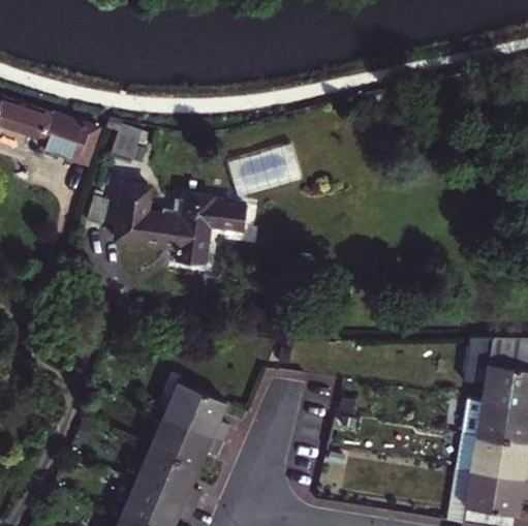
[(0,126),(34,138),(33,142),(39,148),(88,164),(99,130),(0,96),(0,126)]
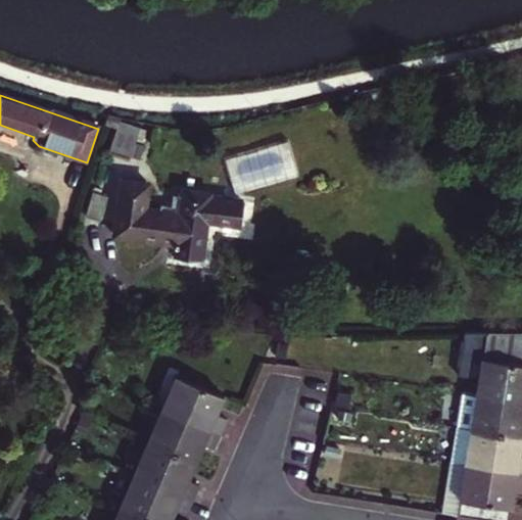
[(115,130),(116,124),(117,120),(108,119),(106,128),(115,130)]
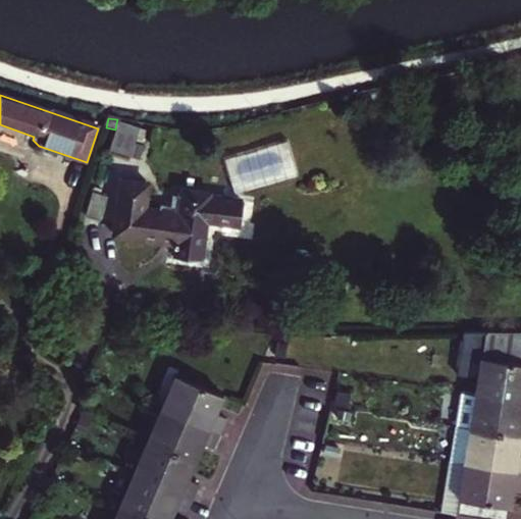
[(116,123),(115,130),(110,155),(132,159),(138,128),(116,123)]
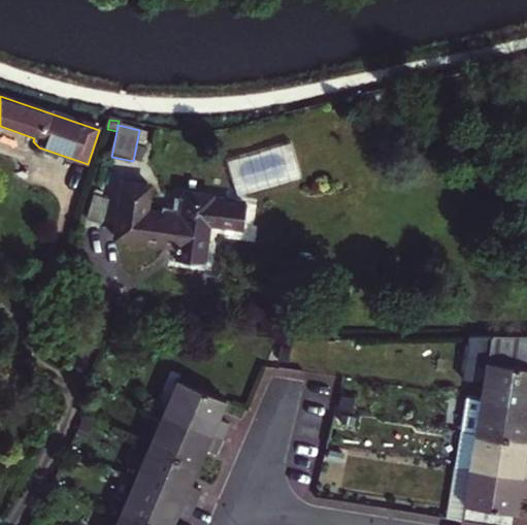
[(128,186),(127,241),(188,242),(188,255),(215,256),(216,215),(221,215),(221,195),(216,194),(216,189),(190,189),(189,193),(185,193),(185,207),(168,206),(168,212),(151,212),(152,186),(128,186)]
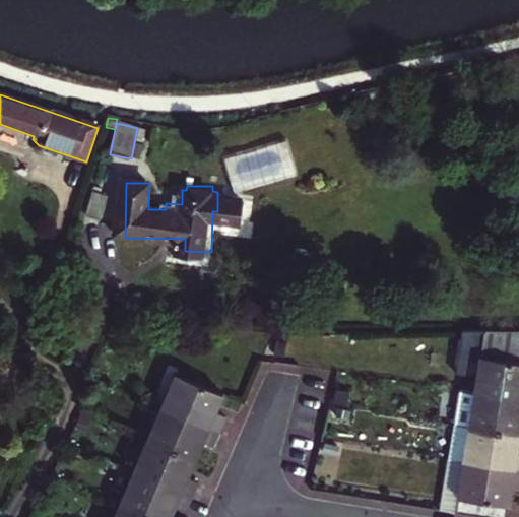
[(94,220),(111,223),(115,199),(99,196),(94,220)]
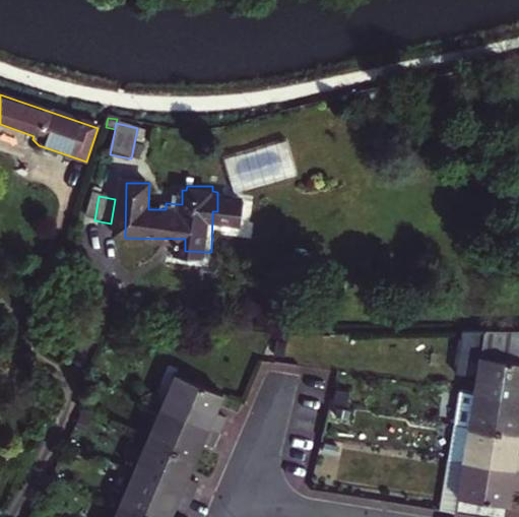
[(475,378),(473,394),(518,401),(518,332),(511,332),(463,333),(457,376),(475,378)]
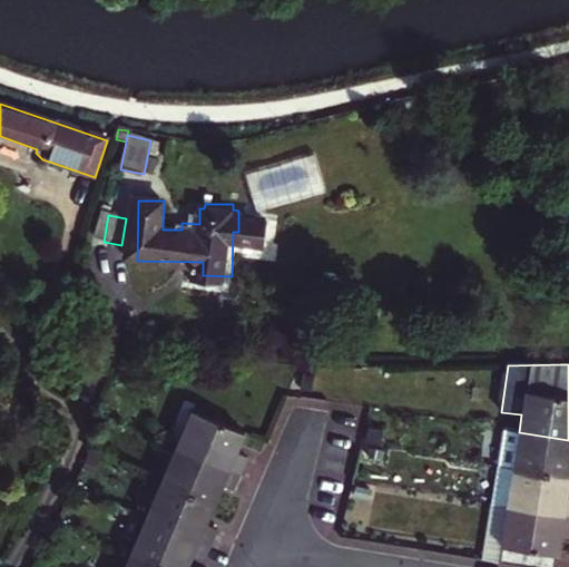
[(176,449),(194,457),(238,477),(246,460),(235,455),(243,436),(192,412),(176,449)]
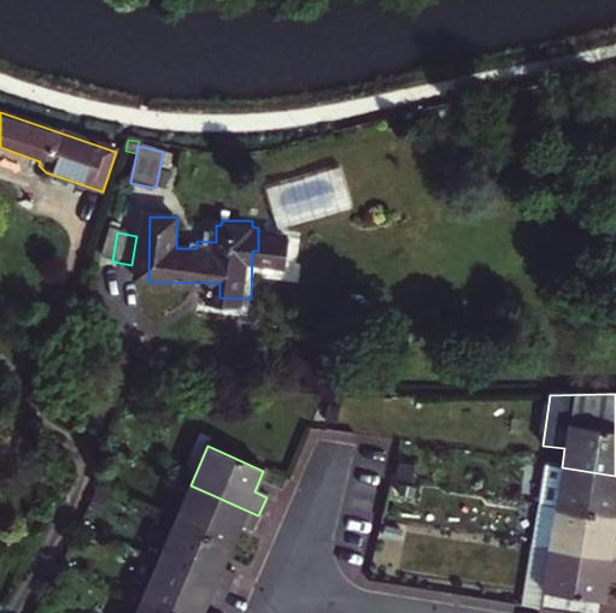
[(405,463),(391,460),(388,478),(403,479),(405,463)]
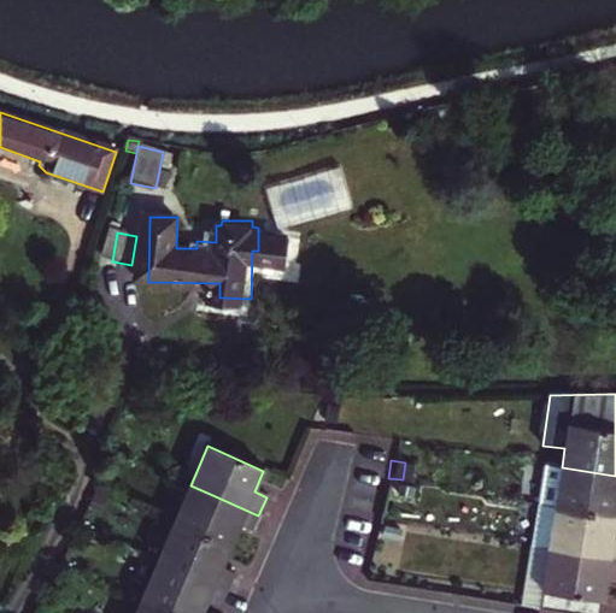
[(538,506),(615,518),(615,511),(615,476),(562,467),(544,465),(538,506)]
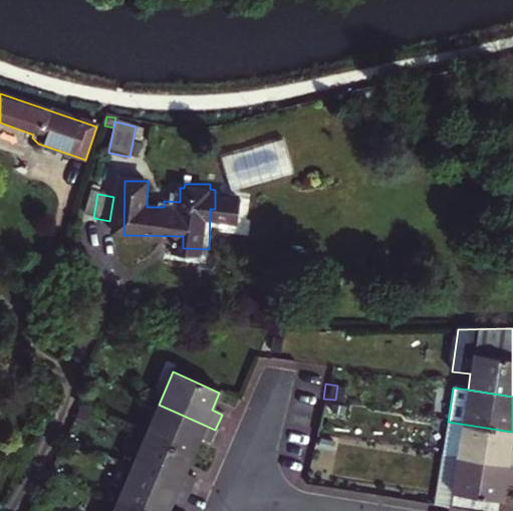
[(159,405),(145,437),(191,457),(199,439),(210,443),(215,430),(175,412),(159,405)]
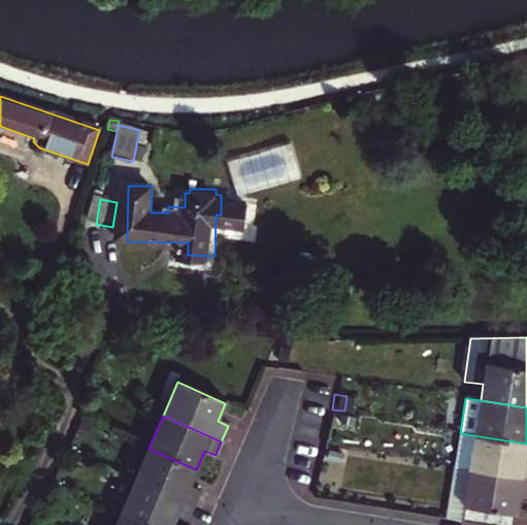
[(454,469),(479,473),(526,480),(526,462),(523,462),(526,444),(460,433),(454,469)]
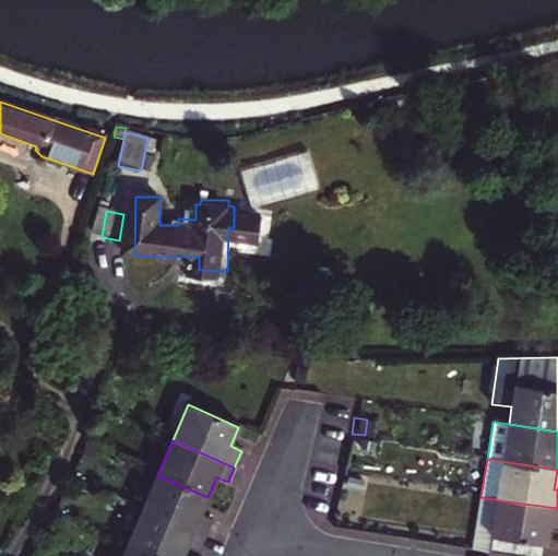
[(200,517),(208,497),(157,475),(142,511),(204,537),(211,522),(200,517)]
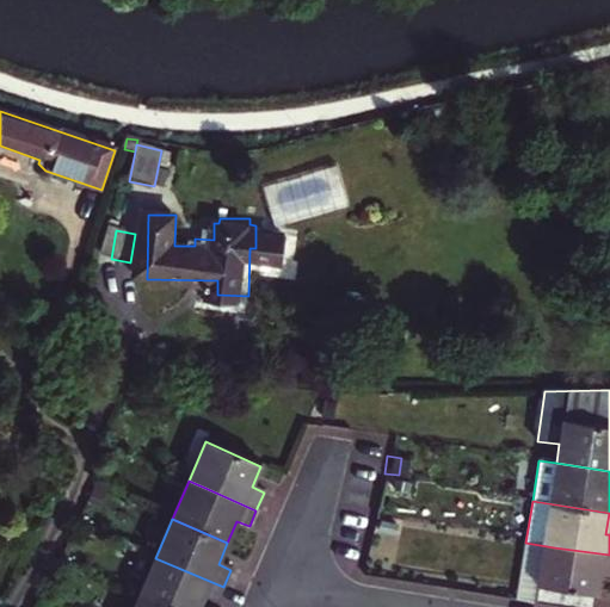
[(609,555),(554,547),(525,543),(517,601),(552,606),(595,606),(601,574),(609,574),(609,555)]
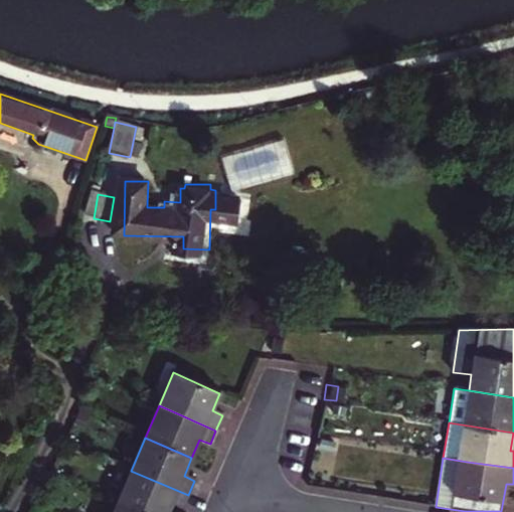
[(167,511),(171,504),(182,509),(188,495),(131,471),(118,503),(139,511),(167,511)]
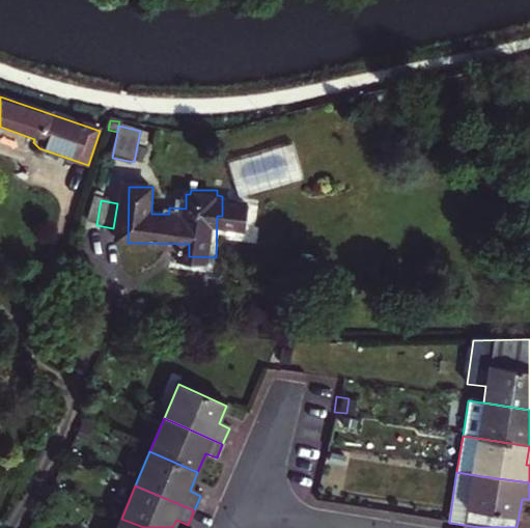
[(143,527),(121,519),(117,527),(143,527)]
